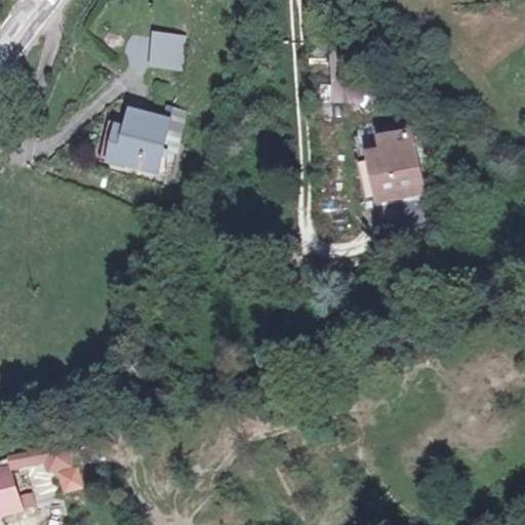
[(187,36),(153,31),(148,66),(182,70),(187,36)]
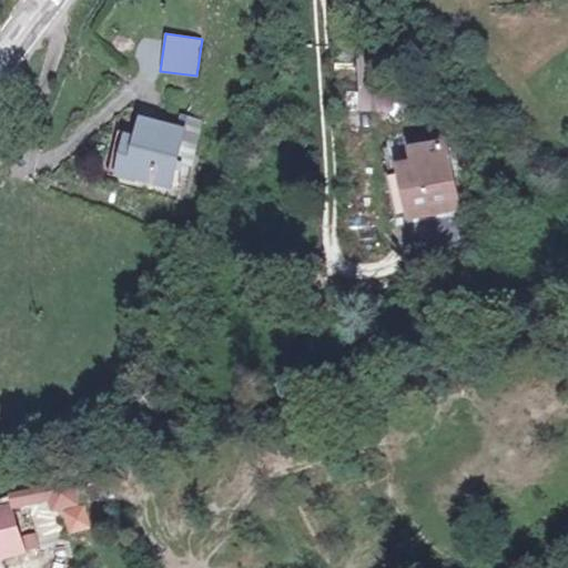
[(392,110),(391,49),(358,50),(359,111),(392,110)]
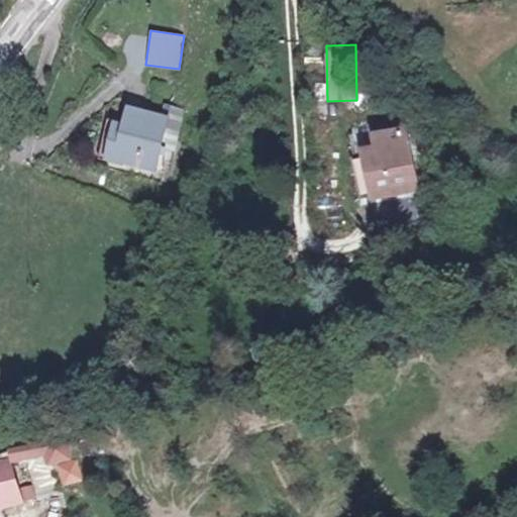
[(145,166),(160,116),(117,105),(112,124),(101,121),(94,151),(145,166)]
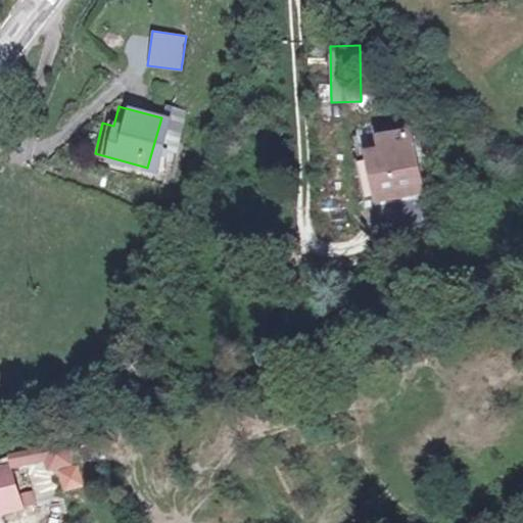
[(422,193),(409,127),(373,134),(375,146),(362,149),(364,159),(357,160),(364,195),(373,194),(375,202),(422,193)]
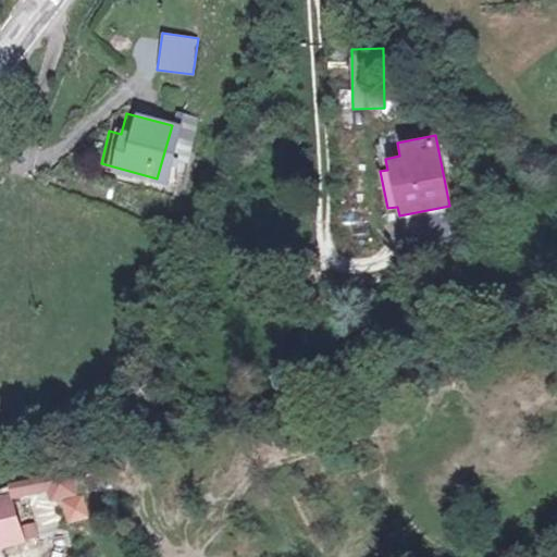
[(57,525),(83,518),(73,475),(52,478),(56,494),(47,495),(57,525)]
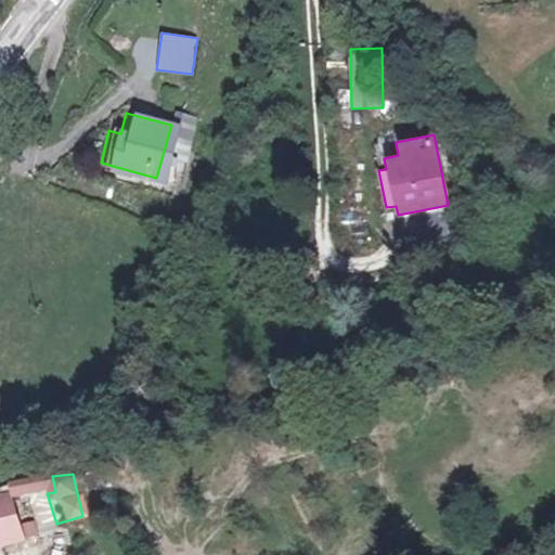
[(39,497),(47,493),(55,492),(52,476),(35,478),(39,497)]
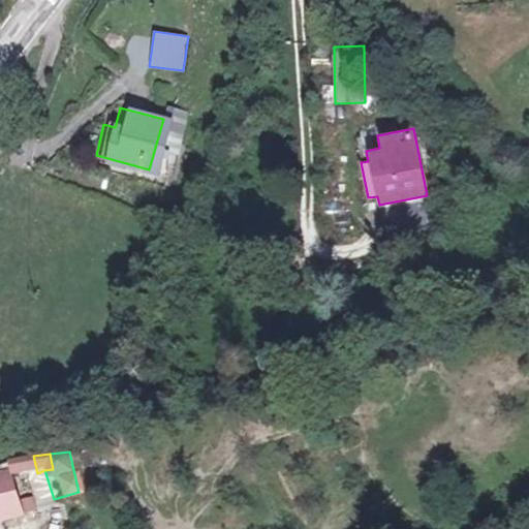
[(0,507),(34,494),(25,459),(0,468),(0,507)]
